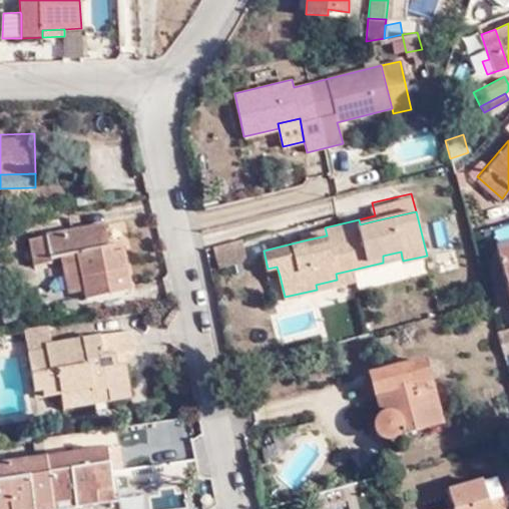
[(79,249),(84,286),(86,296),(130,288),(125,248),(111,250),(110,241),(107,221),(32,232),(36,261),(53,258),(53,252),(64,251),(79,249)]
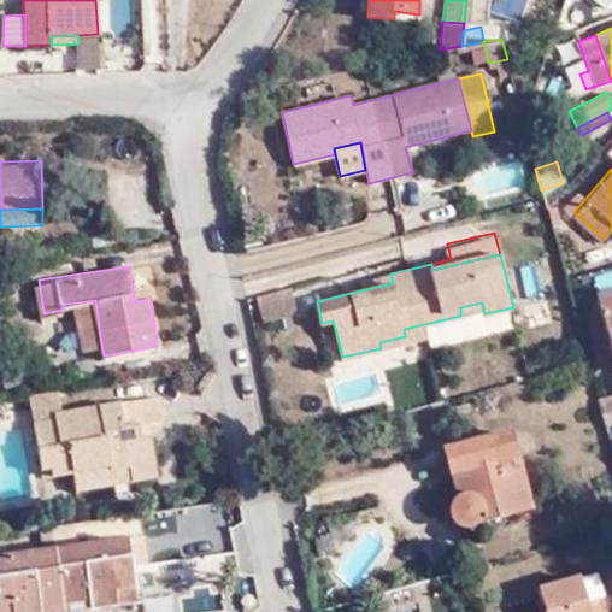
[(363,281),(365,289),(393,283),(390,274),(363,281)]
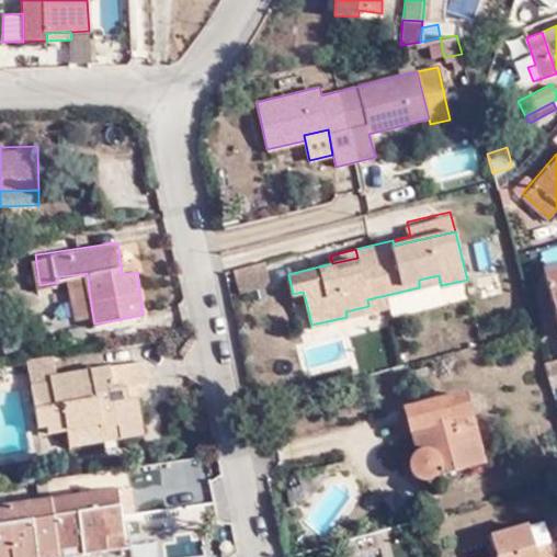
[(266,259),(234,266),(240,290),(264,284),(270,274),(266,259)]
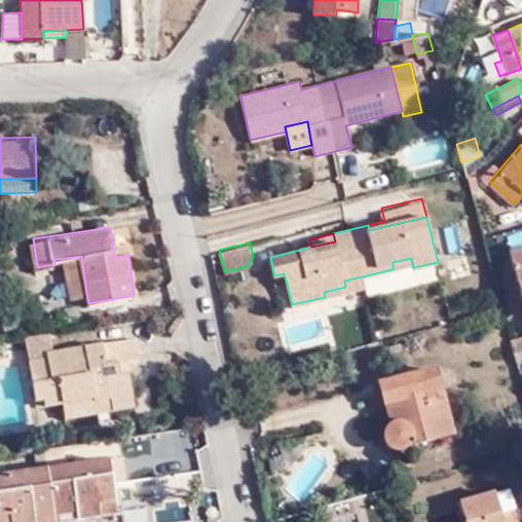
[(126,246),(113,248),(114,257),(128,255),(126,246)]
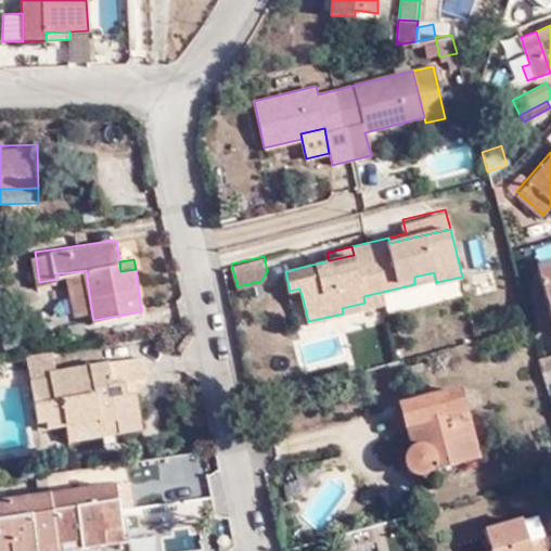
[(550,263),(540,266),(550,307),(550,263)]
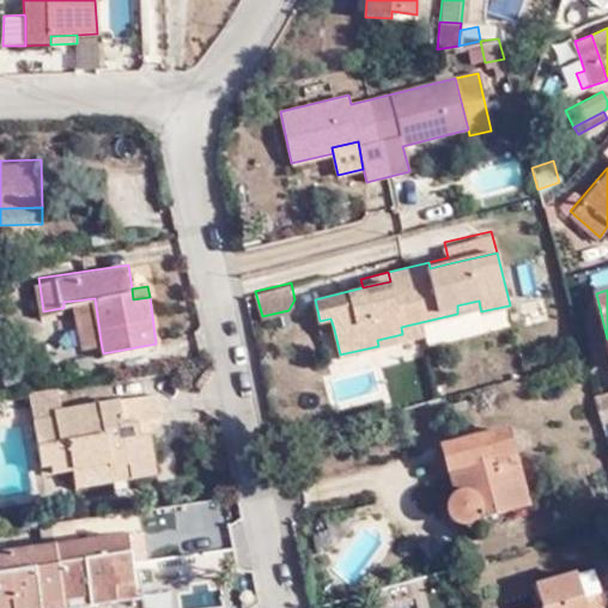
[(83,344),(101,341),(95,298),(77,301),(83,344)]
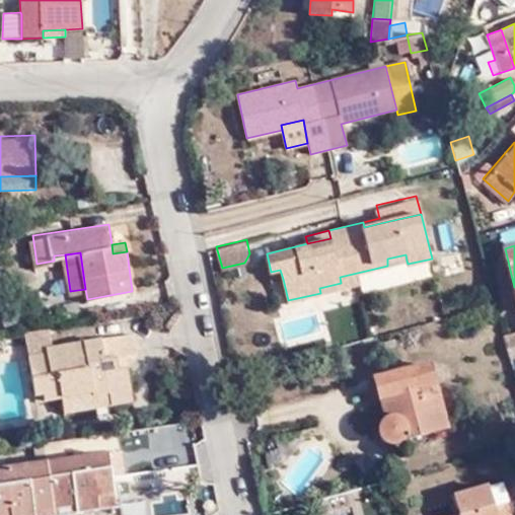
[(387,266),(407,261),(406,254),(387,259),(387,266)]
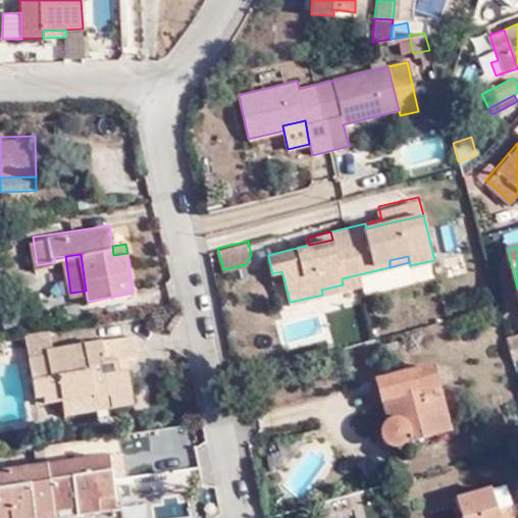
[(275,282),(285,280),(281,271),(272,273),(275,282)]
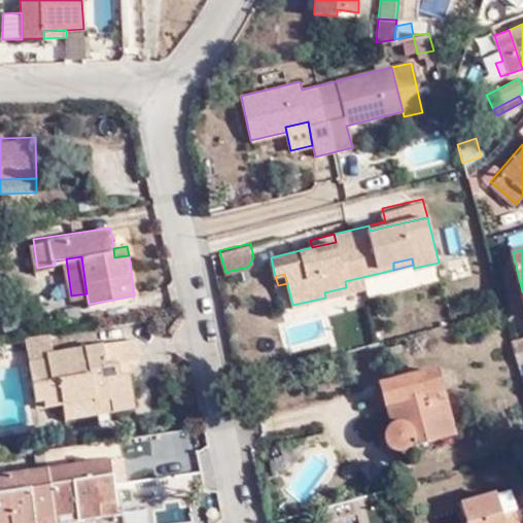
[(347,292),(346,287),(324,292),(325,298),(347,292)]
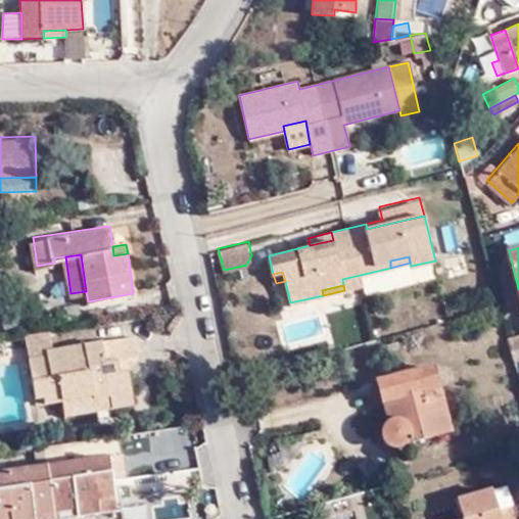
[(106,393),(107,405),(130,402),(125,368),(115,369),(114,359),(124,359),(136,357),(133,333),(45,345),(45,351),(27,354),(32,398),(58,395),(89,390),(90,394),(106,393)]
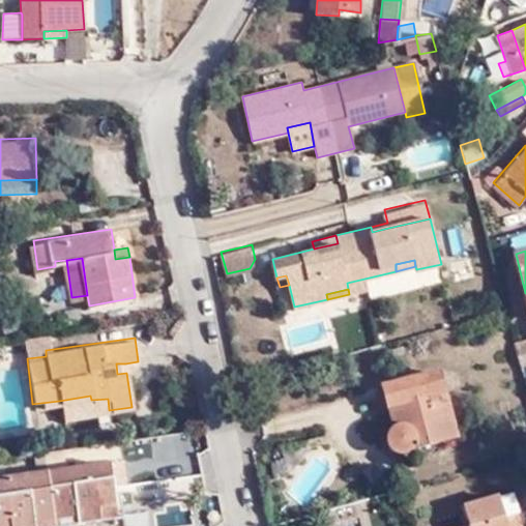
[(525,339),(516,342),(522,363),(525,361),(525,339)]
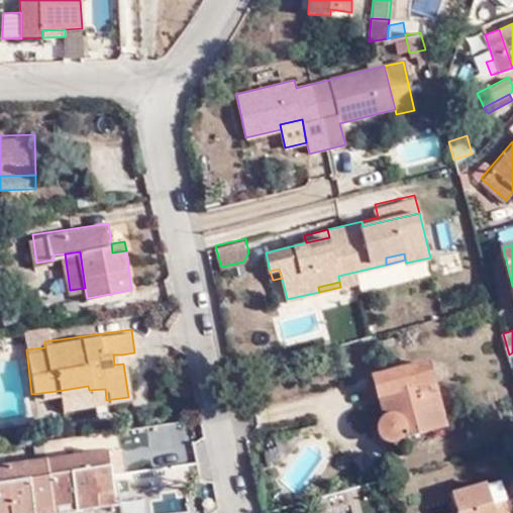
[(123,364),(122,354),(113,354),(114,365),(123,364)]
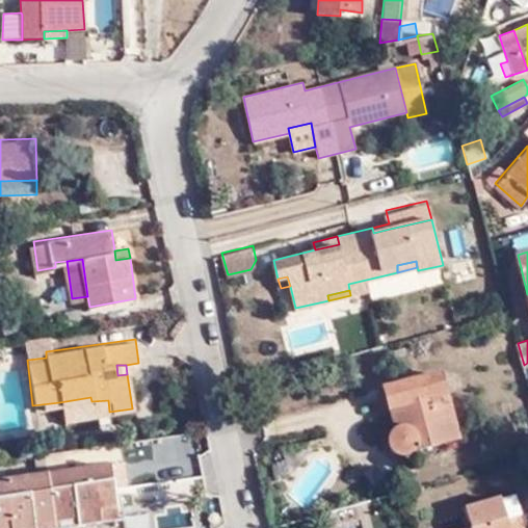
[(257,367),(237,372),(239,381),(259,375),(257,367)]
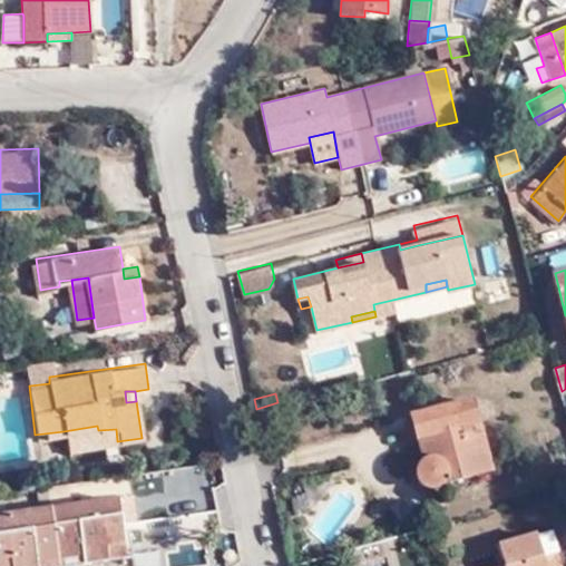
[(470,398),(411,415),(417,437),(420,436),(423,450),(419,451),(417,454),(416,456),(413,459),(412,461),(412,465),(411,467),(411,470),(412,474),(415,478),(420,476),(422,478),(425,479),(426,481),(428,481),(431,482),(433,484),(436,484),(438,484),(442,480),(485,470),(478,448),(485,446),(470,398)]
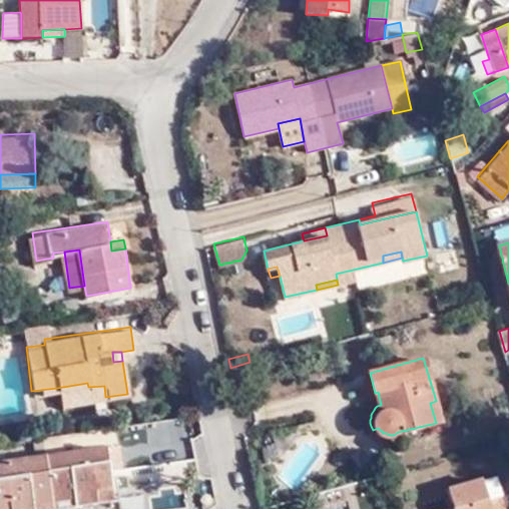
[(59,403),(105,397),(104,386),(88,387),(87,383),(57,388),(59,403)]
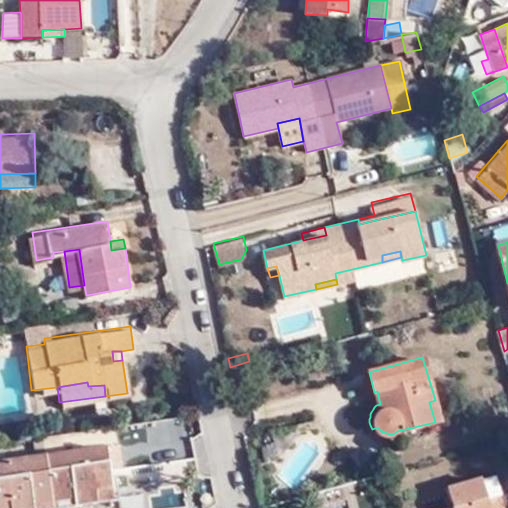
[(0,498),(11,497),(11,507),(34,507),(34,501),(53,499),(74,496),(75,504),(98,500),(96,490),(112,487),(114,498),(121,497),(115,459),(109,460),(107,445),(47,453),(0,459),(0,498)]
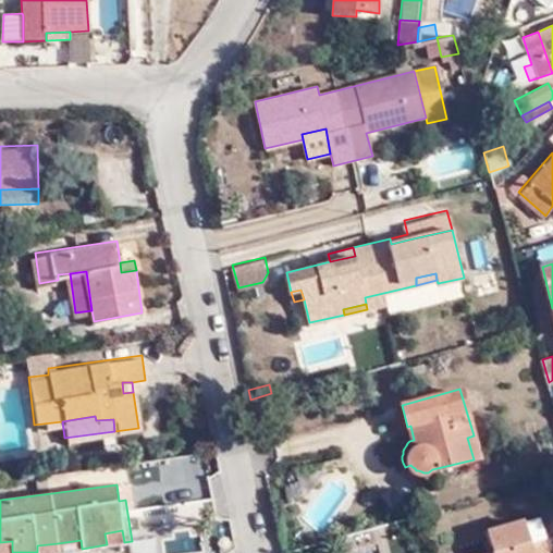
[(531,552),(523,519),(487,530),(491,549),(478,552),(531,552)]
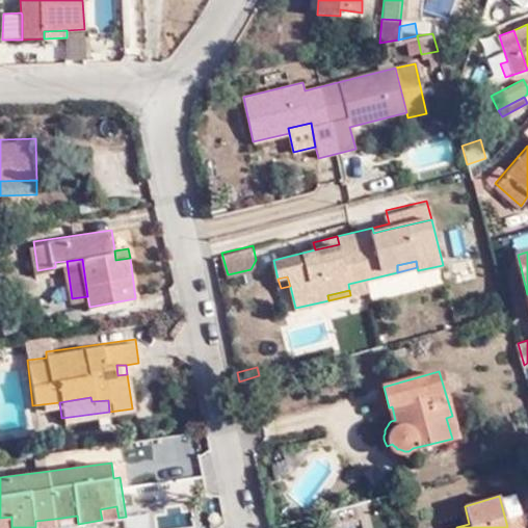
[(102,520),(119,518),(116,506),(100,509),(102,520)]
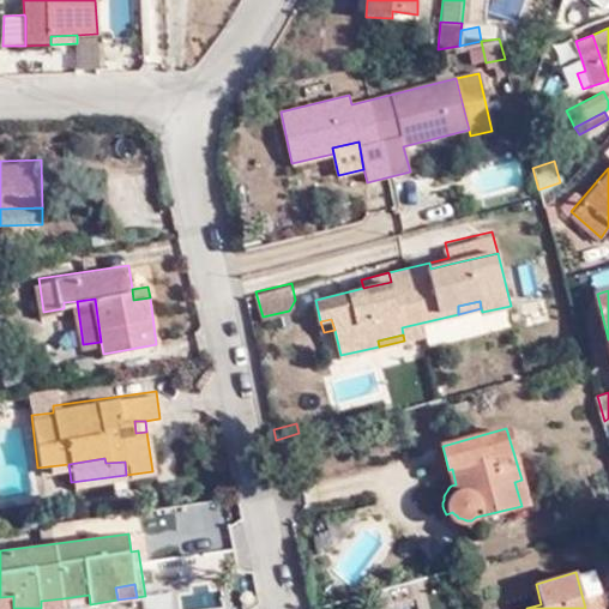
[(65,608),(90,604),(89,595),(64,598),(65,608)]
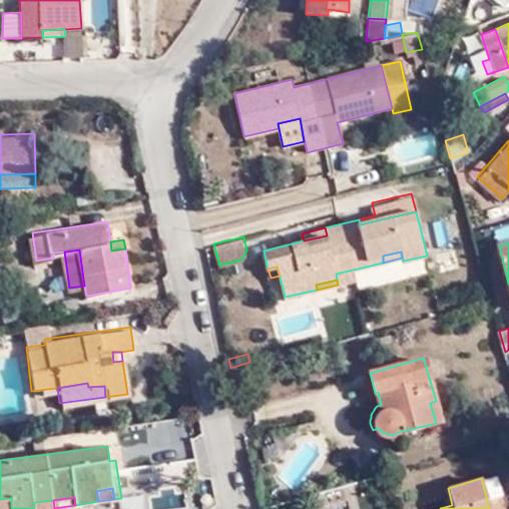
[(0,508),(11,508),(11,498),(0,499),(0,508)]
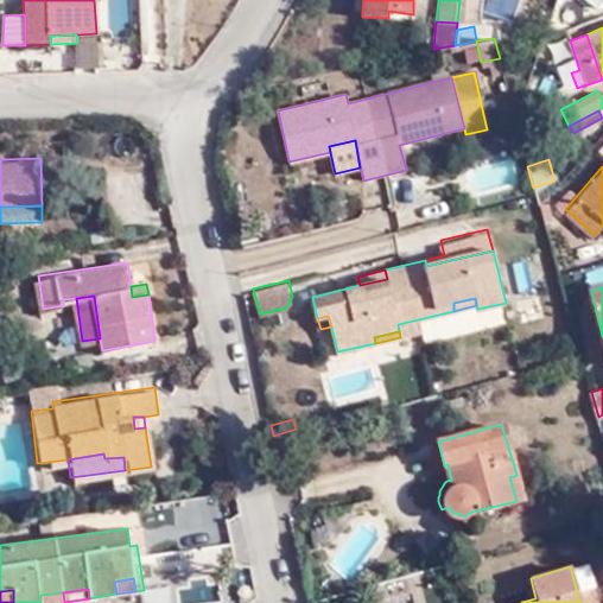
[(40,602),(51,602),(64,602),(63,592),(40,595),(40,602)]
